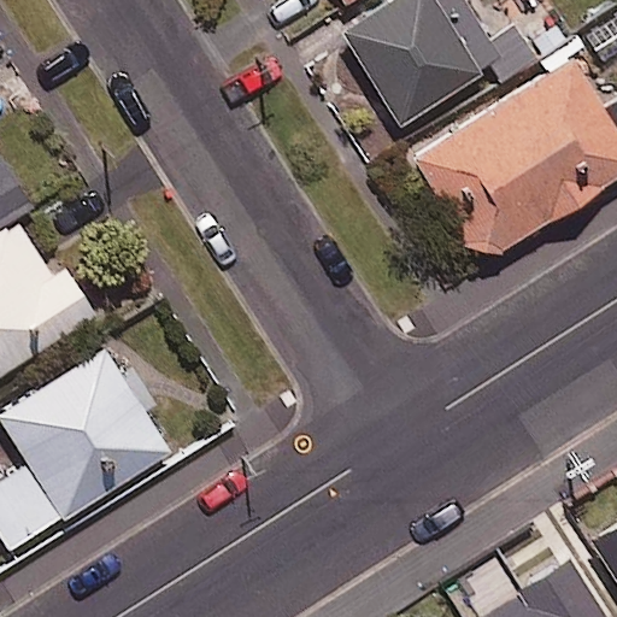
[(324,0),(333,12),(350,0),(324,0)]
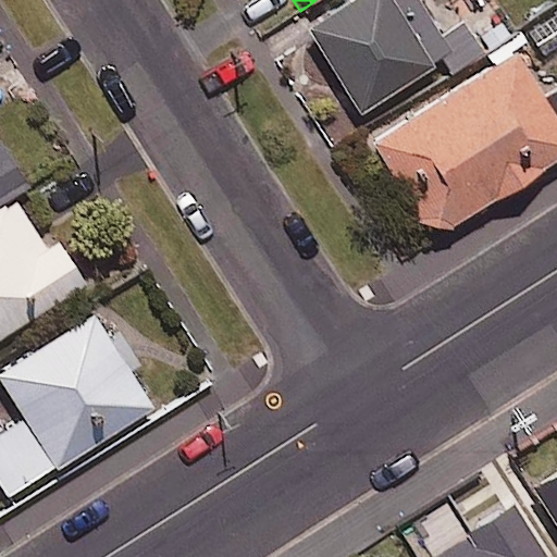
[(442,37),(419,0),(354,0),(308,27),(360,113),(443,63),(449,75),(484,54),(465,24),(442,37)]
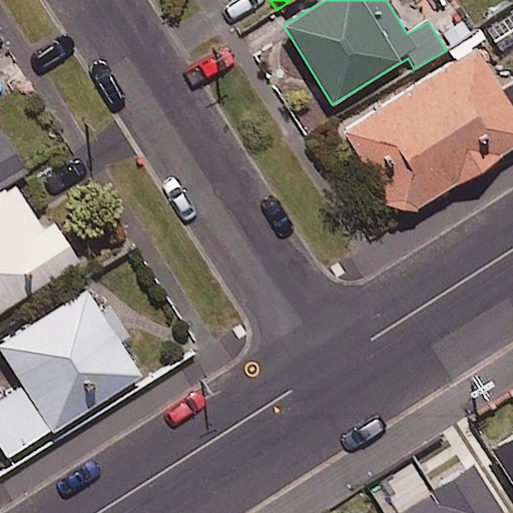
[(512,84),(502,91),(475,48),(344,130),(399,219),(512,148),(512,84)]
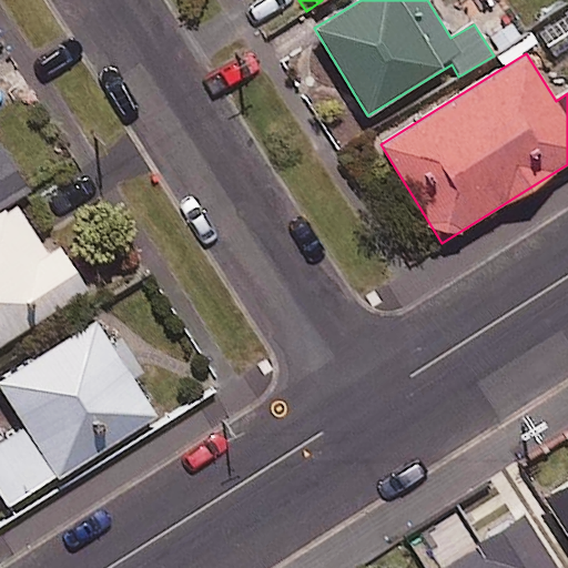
[(0,206),(12,200),(27,191),(0,148),(0,206)]
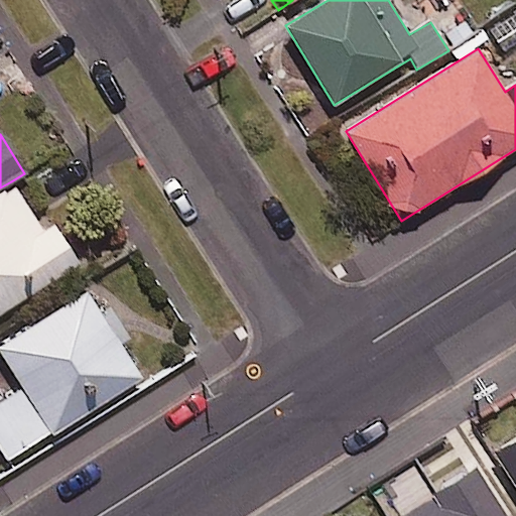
[(14,184),(0,192),(0,314),(79,265),(52,224),(42,230),(14,184)]
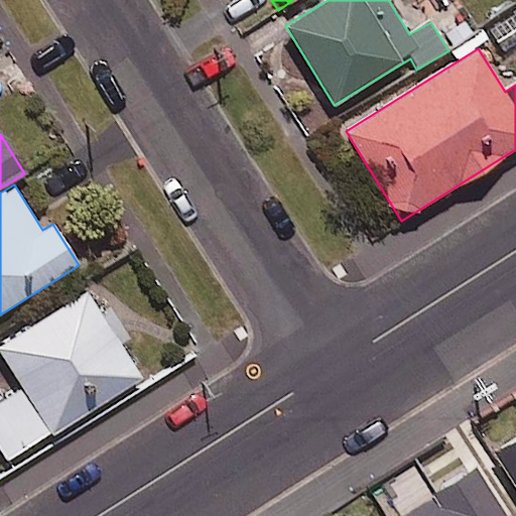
[(140,380),(88,292),(0,345),(0,351),(23,390),(0,403),(0,449),(6,461),(140,380)]
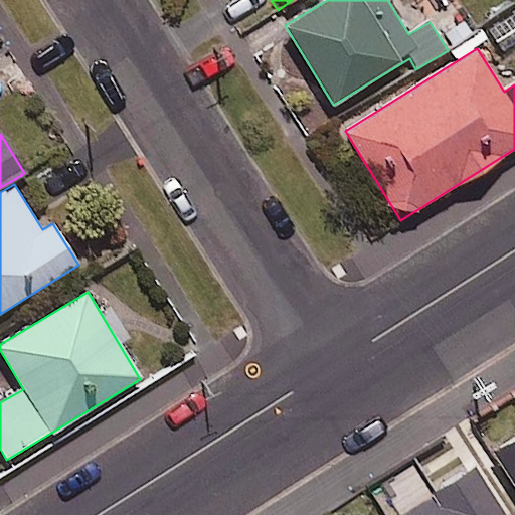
[(514,442),(495,455),(514,486),(514,442)]
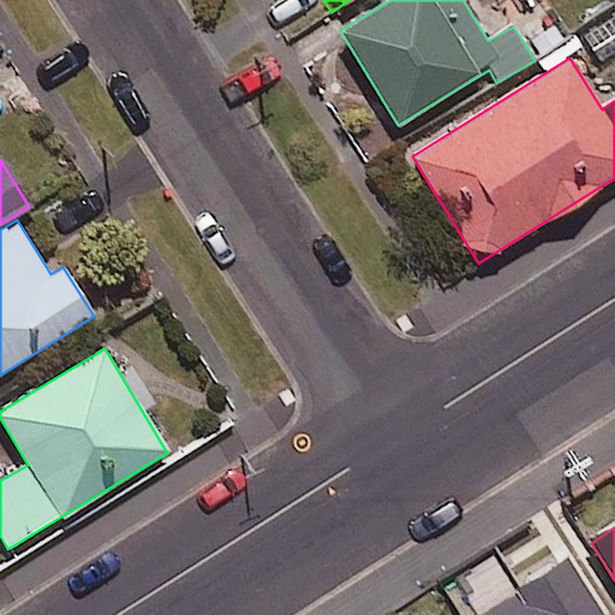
[(602,614),(567,559),(475,614),(602,614)]
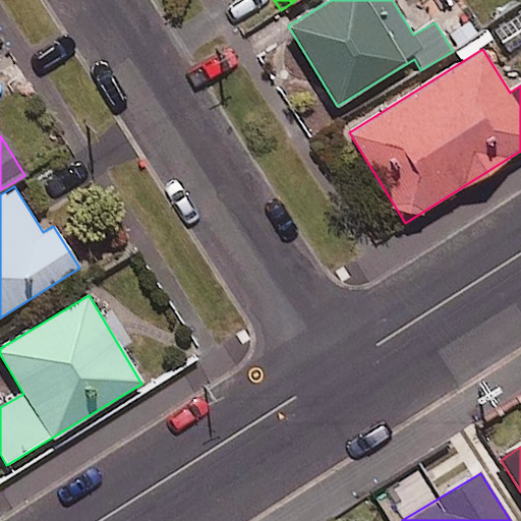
All buildings are outlined.
